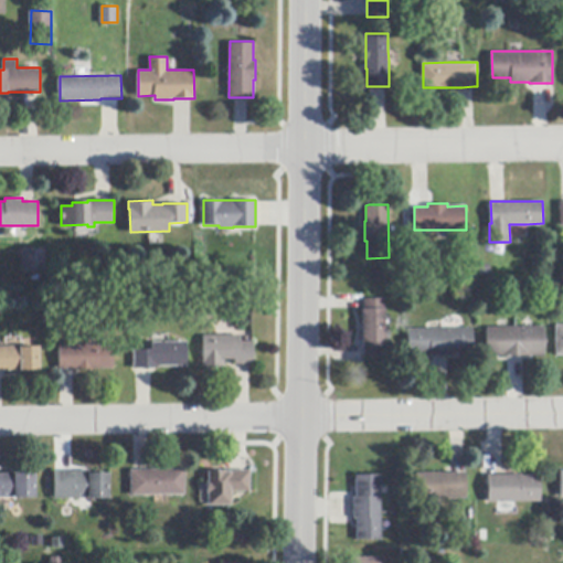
[(42,244),(42,269),(20,269),(20,244),(42,244)]
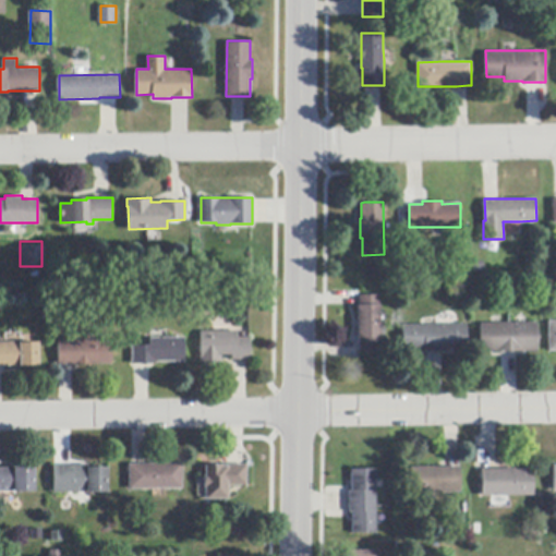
[(360,351),(359,351),(359,342),(359,341),(358,341),(357,304),(359,304),(359,303),(359,294),(379,294),(379,351),(360,351)]
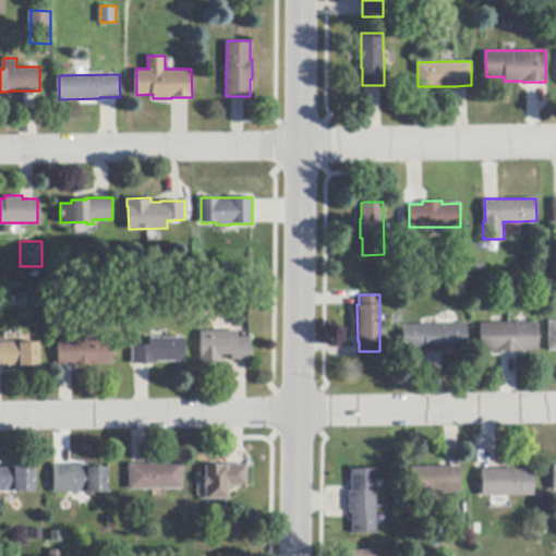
[(517,350),(502,351),(481,351),(481,322),(492,322),(502,322),(517,322),(526,322),(538,322),(538,350),(517,350)]
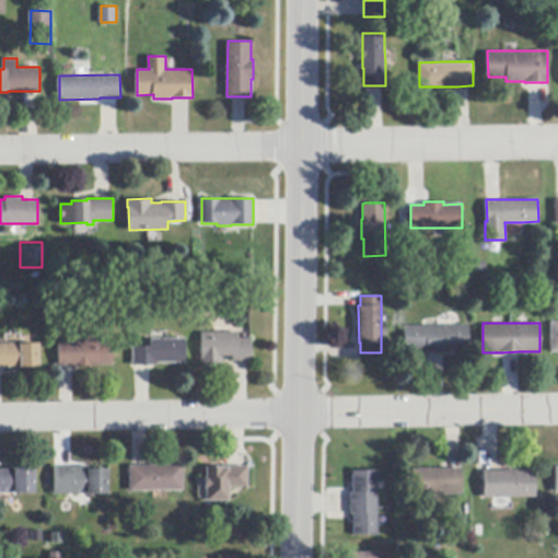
[(444,351),(428,351),(426,351),(426,349),(404,349),(404,325),(468,325),(468,349),(445,349),(445,351),(444,351)]
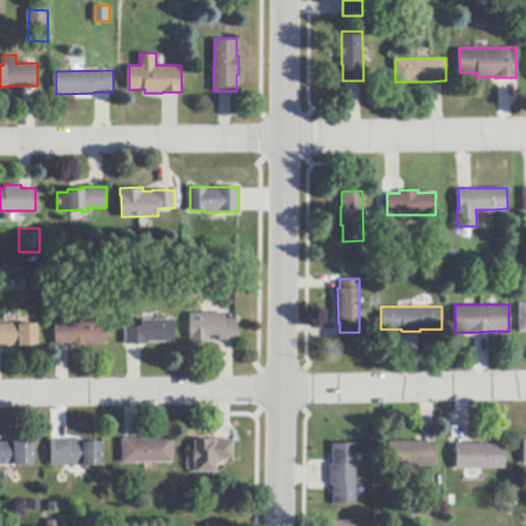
[(233,339),(222,339),(219,339),(219,335),(208,335),(208,341),(190,341),(190,313),(224,313),(224,318),(236,318),(236,339),(233,339)]
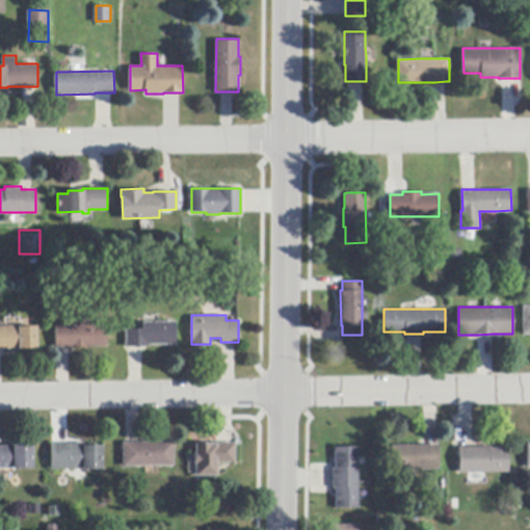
[(142,346),(129,346),(126,346),(126,328),(142,328),(142,321),(176,321),(176,344),(149,344),(149,346),(142,346)]
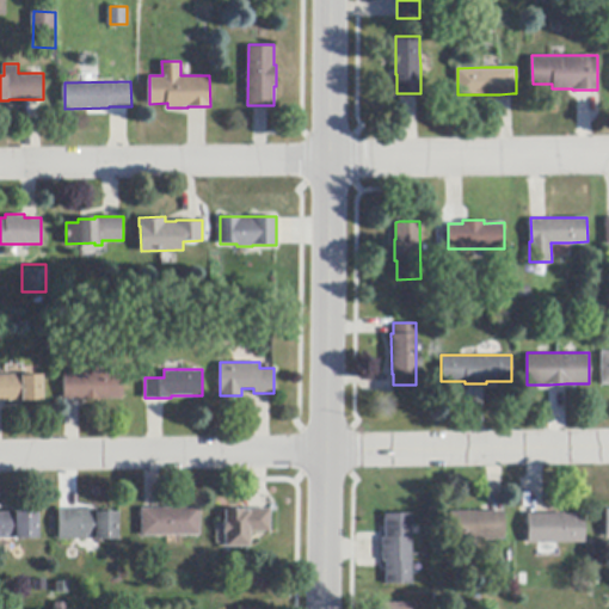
[(80,398),(67,398),(65,398),(65,371),(122,371),(122,398),(80,398)]
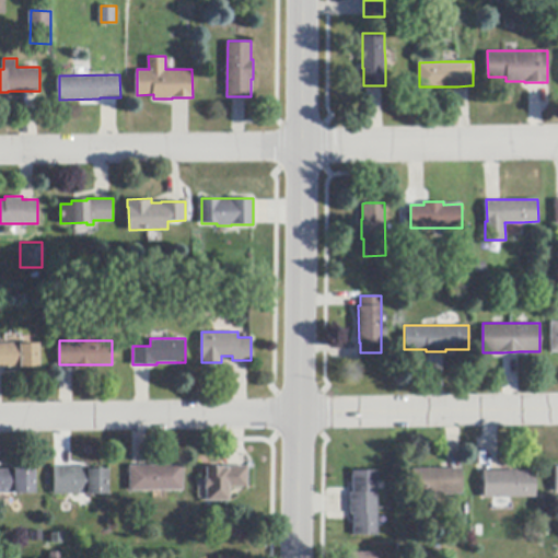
[(2,367),(0,367),(0,343),(23,343),(23,344),(38,343),(39,365),(2,367)]
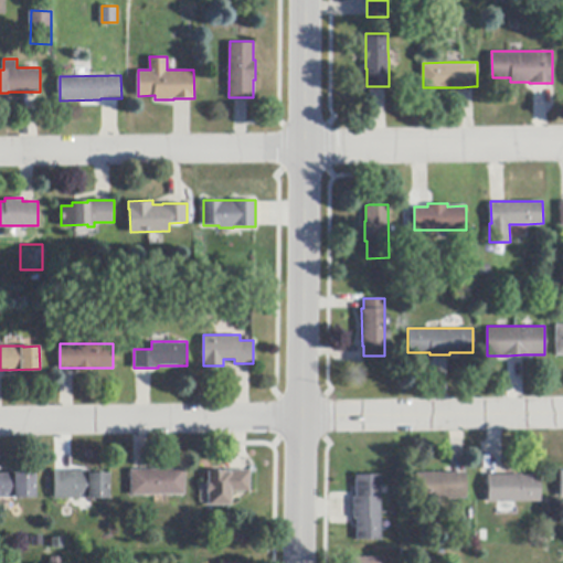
[(131,469),(136,469),(148,468),(186,468),(187,494),(133,495),(131,469)]
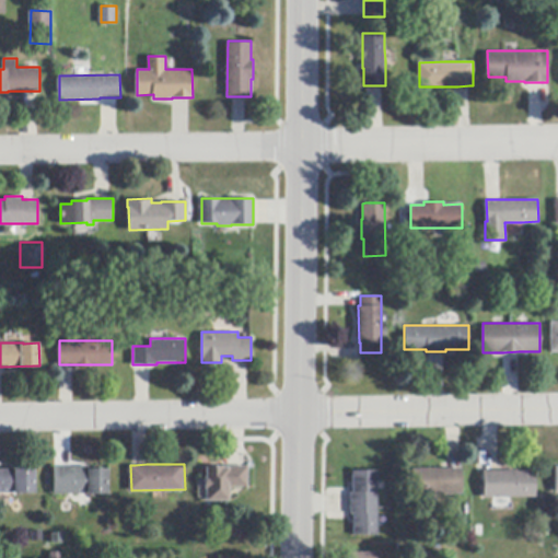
[(246,486),(230,486),(230,498),(230,500),(207,500),(207,488),(206,488),(206,477),(207,477),(207,466),(230,465),(245,465),(248,465),(248,486),(246,486)]
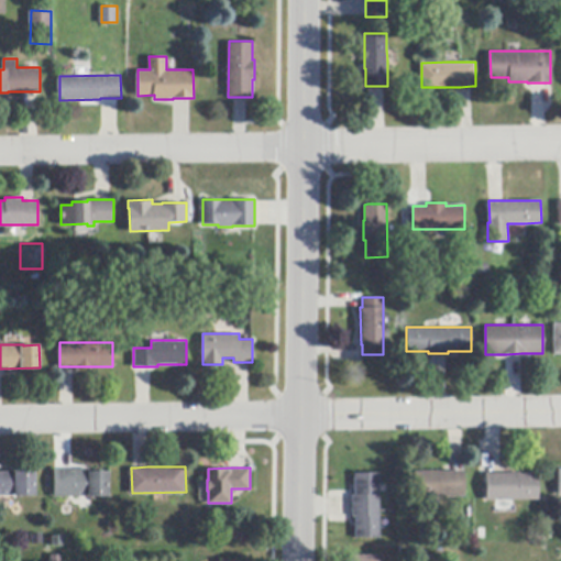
[(110,496),(78,496),(63,496),(55,496),(55,469),(57,469),(74,469),(91,469),(91,471),(109,471),(110,496)]
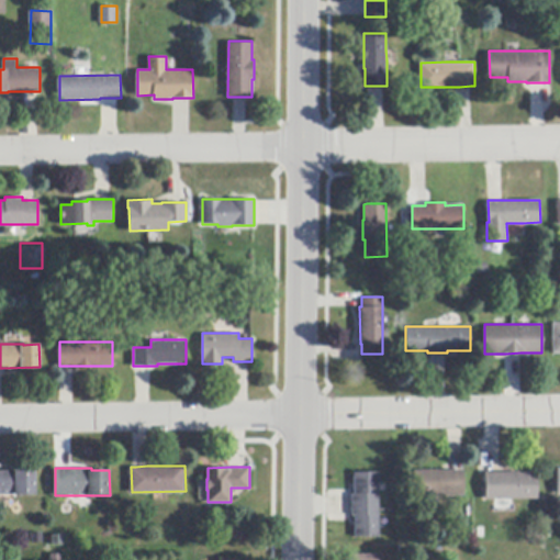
[(15,494),(0,494),(0,470),(15,470),(15,469),(36,469),(36,494),(15,494)]
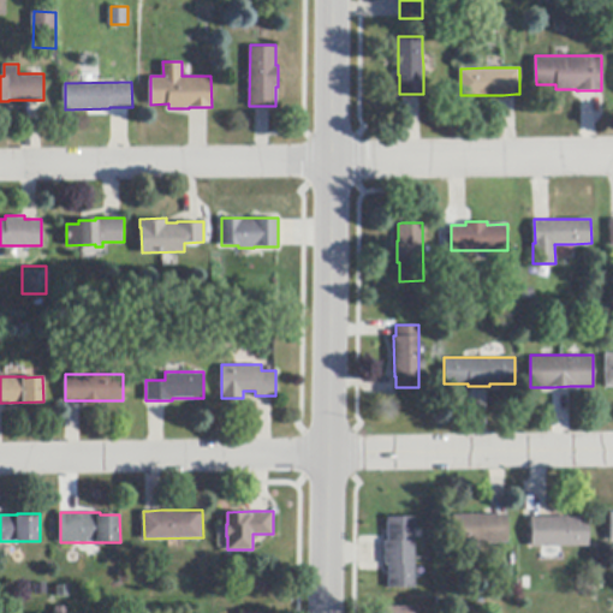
[(452,515),(493,513),(505,513),(507,513),(507,541),(453,542),(452,515)]
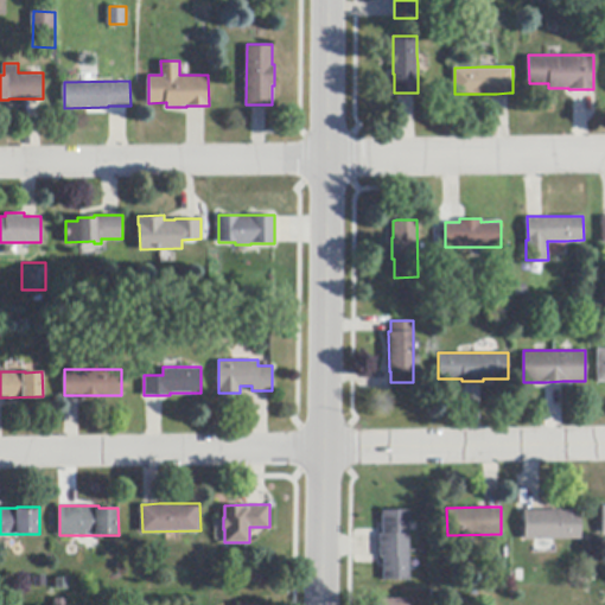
[(524,511),(524,509),(540,509),(561,508),(561,510),(580,510),(580,539),(524,539),(524,511)]
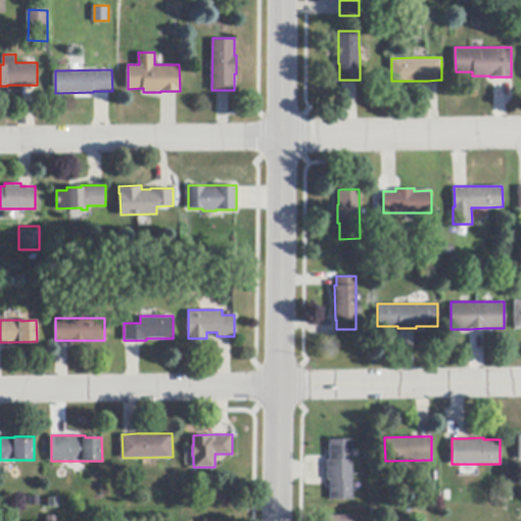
[(352,481),(352,488),(352,499),(330,499),(330,483),(330,479),(327,479),(327,459),(329,459),(329,455),(329,439),(351,438),(352,481)]
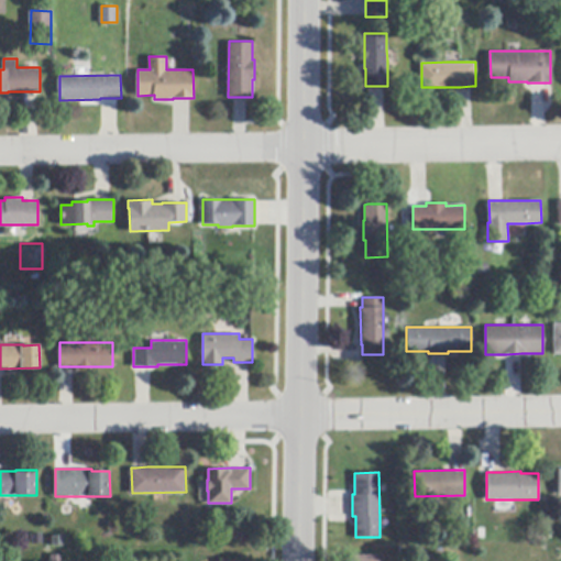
[(350,552),(350,560),(381,560),(381,551),(350,552)]
